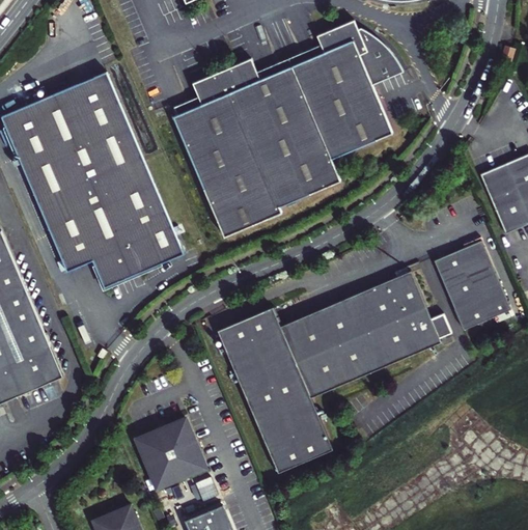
[(276,206),(338,182),(328,159),(391,135),(368,86),(358,56),(364,53),(355,30),(352,21),(314,37),(318,47),(253,73),(248,58),(189,83),(195,99),(171,109),(172,117),(222,236),(278,214),(276,206)]
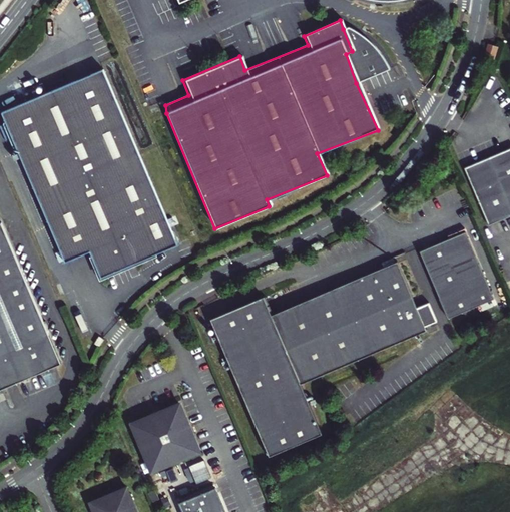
[(356,83),(388,71),(384,63),(381,58),(377,52),(374,47),(369,42),(363,37),(359,35),(356,33),(354,32),(353,31),(349,29),(343,29),(352,51),(346,54),(356,83)]
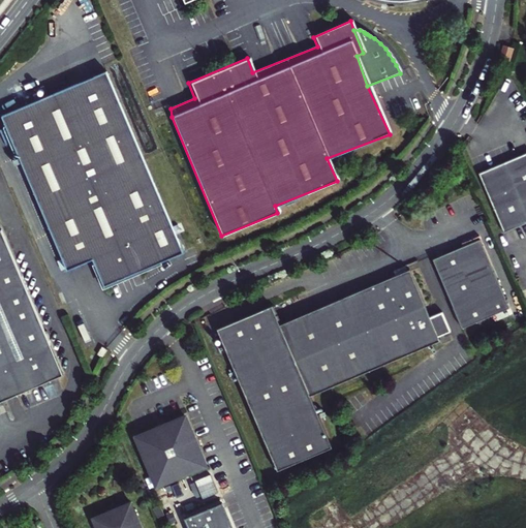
[(514,49),(500,45),(497,59),(509,63),(514,49)]
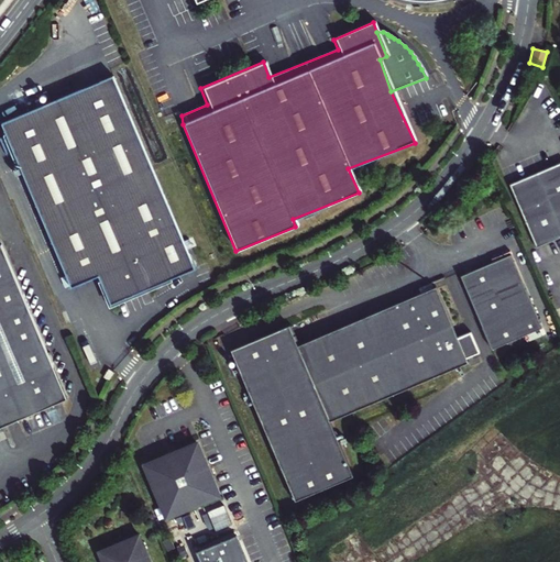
[(194,270),(111,77),(0,124),(0,127),(69,288),(95,277),(107,306),(194,270)]
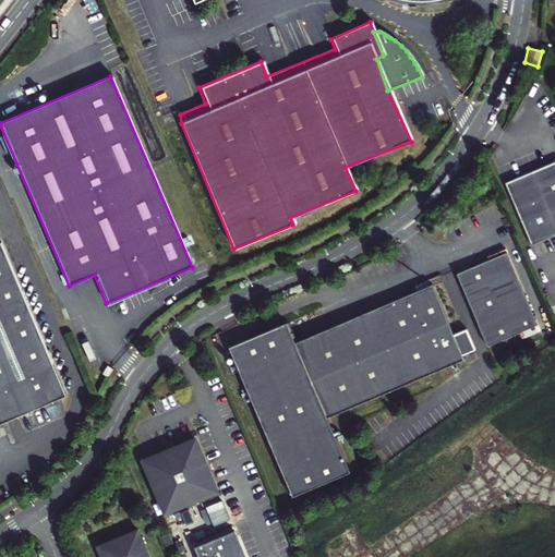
[(554,160),(503,184),(529,243),(554,230),(554,160)]
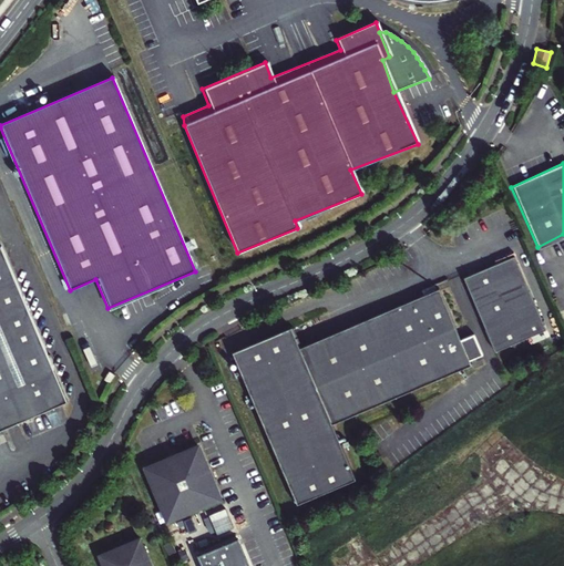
[(0,426),(62,400),(0,255),(0,426)]
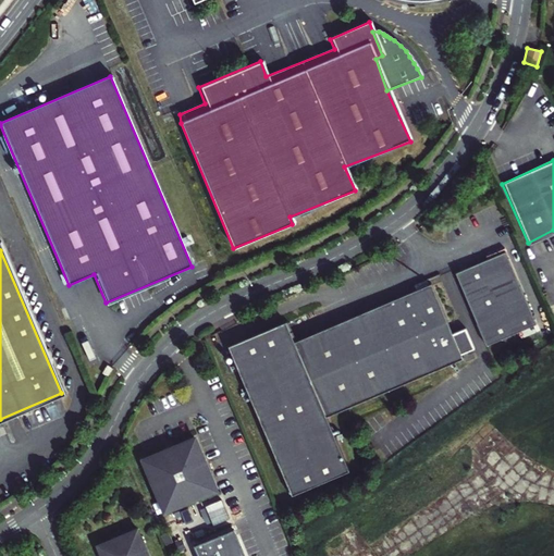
[(503,254),(456,272),(485,343),(531,324),(503,254)]
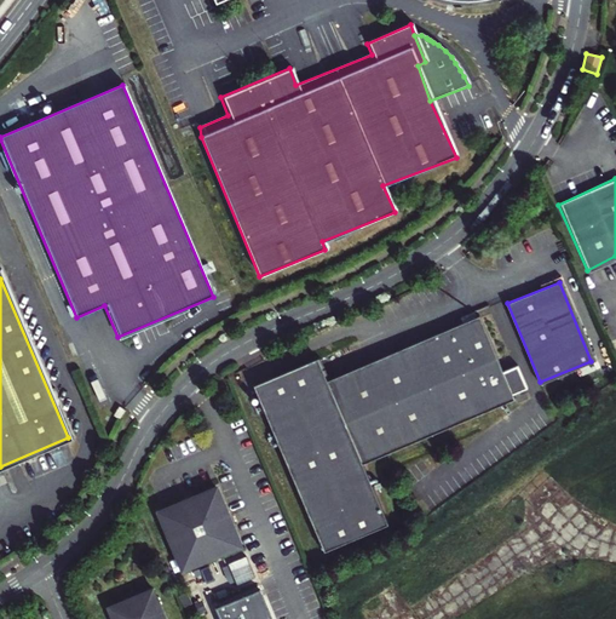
[(316,360),(252,388),(323,551),(385,525),(358,465),(512,399),(511,395),(525,388),(516,366),(501,373),(477,317),(326,383),(316,360)]
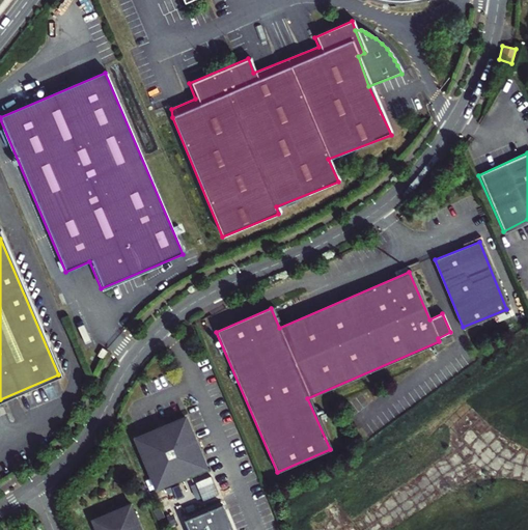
[(502,288),(506,306),(512,305),(508,286),(502,288)]
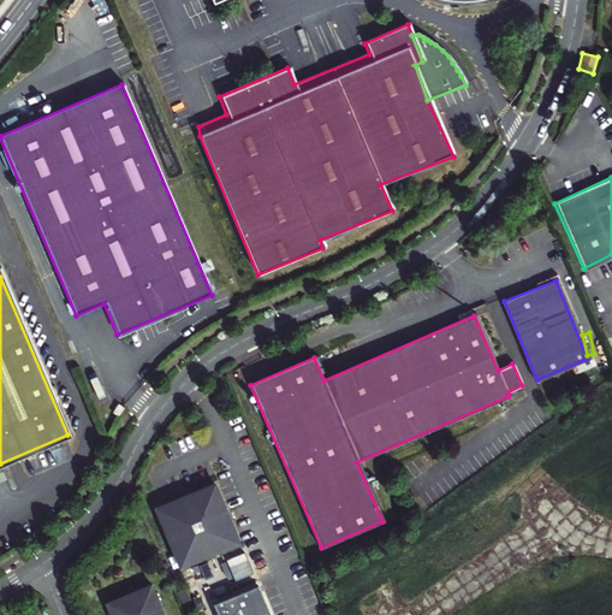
[(241,542),(215,480),(154,507),(180,567),(241,542)]
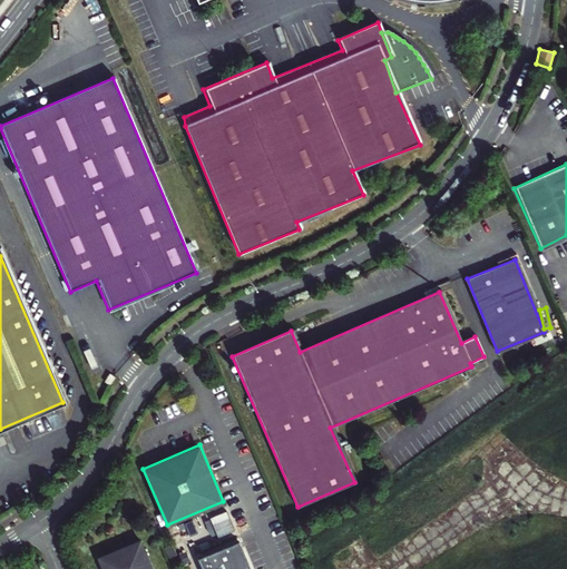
[(181,533),(172,536),(176,550),(185,547),(181,533)]
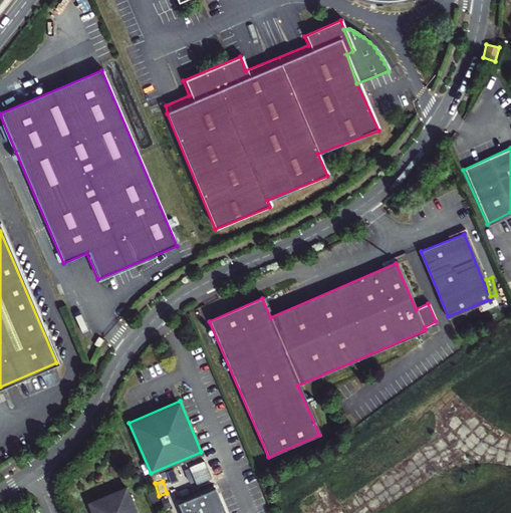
[(140,512),(130,486),(86,502),(91,512),(140,512)]
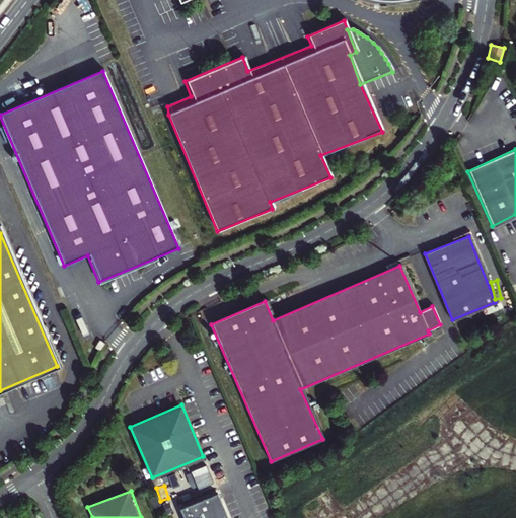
[(224,517),(214,495),(177,510),(180,517),(224,517)]
